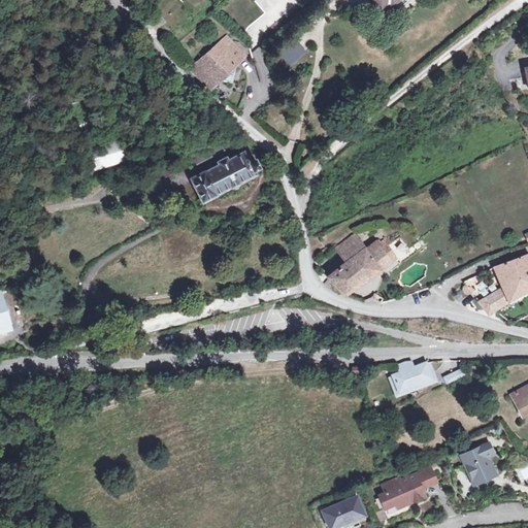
[(237,52),(221,35),(187,68),(204,86),(237,52)]
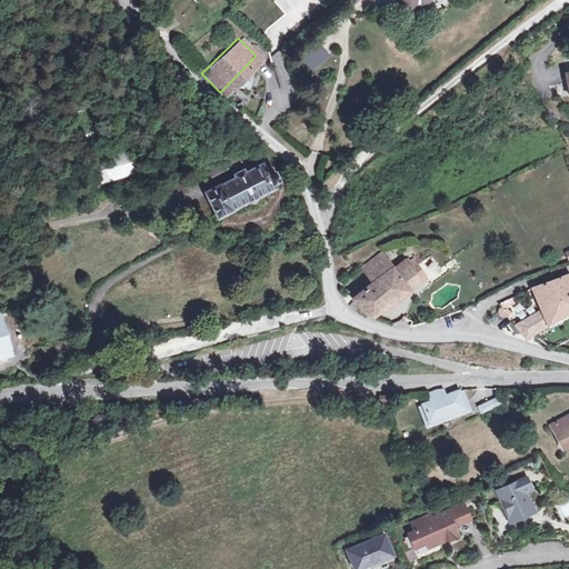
[(300,58),(311,71),(330,55),(319,41),(300,58)]
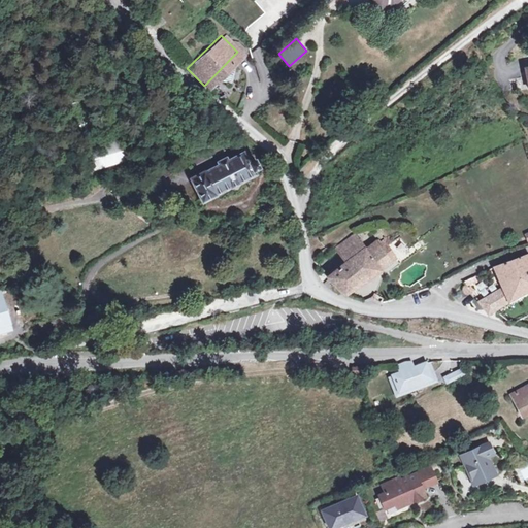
[(120,139),(85,150),(92,172),(127,161),(120,139)]
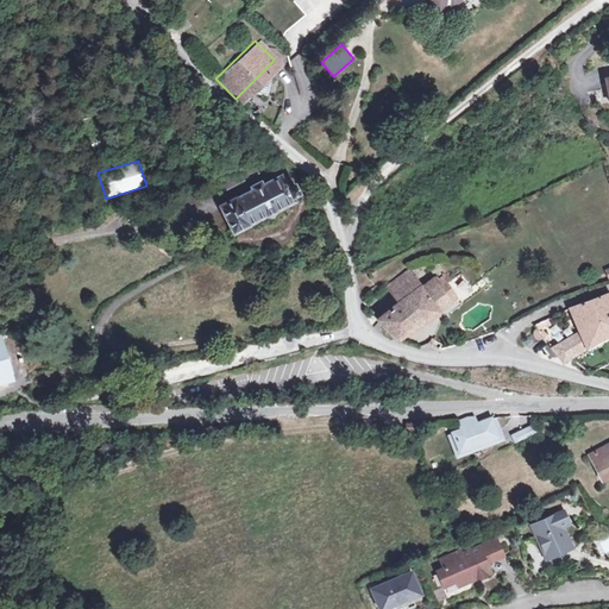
[(217,208),(230,233),(288,201),(287,199),(294,194),(287,184),(276,171),(245,189),(245,192),(217,208)]
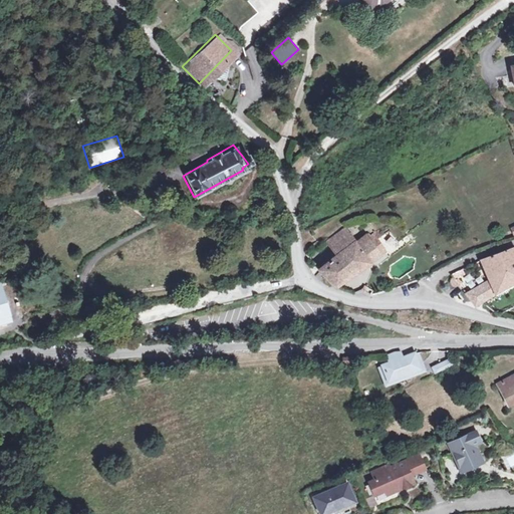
[(413,230),(428,218),(424,212),(408,224),(413,230)]
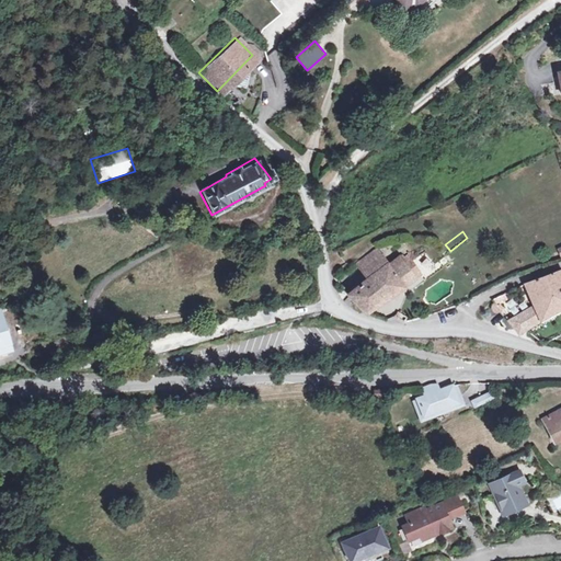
[(367,278),(386,264),(375,249),(356,263),(367,278)]
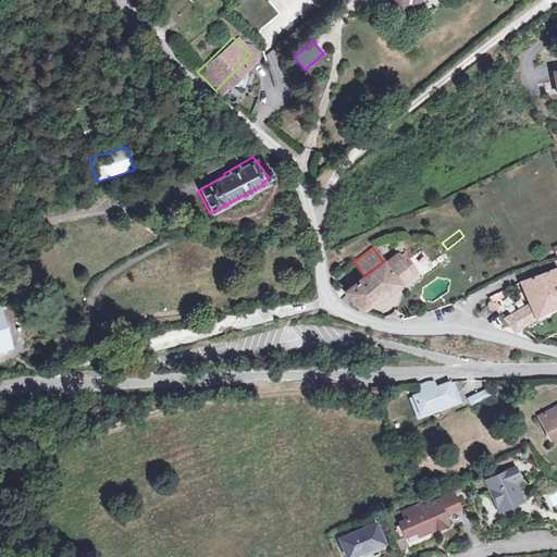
[(390,271),(383,262),(364,276),(344,293),(346,295),(351,300),(361,311),(362,311),(411,276),(410,276),(417,272),(408,259),(390,271)]
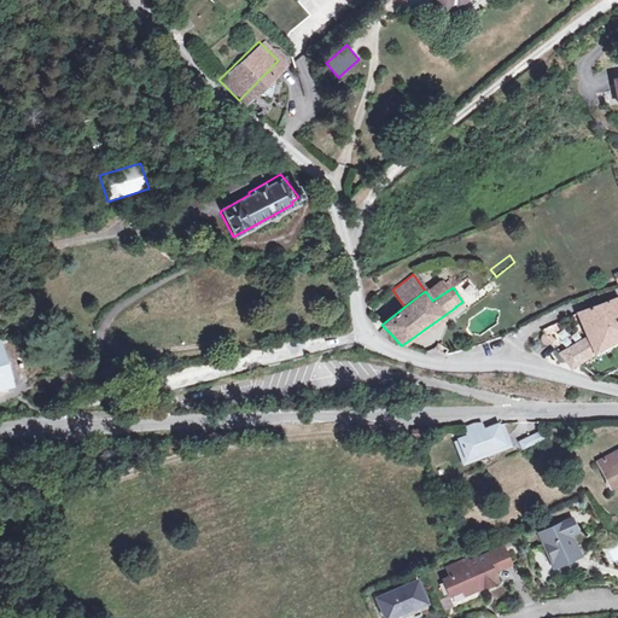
[(617,342),(617,298),(607,302),(578,314),(589,339),(561,355),(572,367),(610,345),(617,342)]
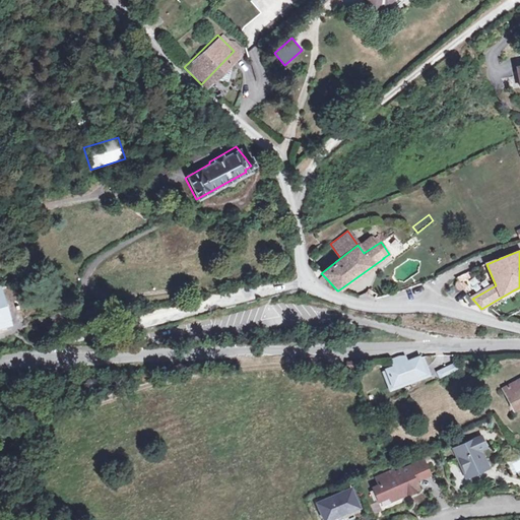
[(328,280),(323,275),(318,279),(324,284),(328,280)]
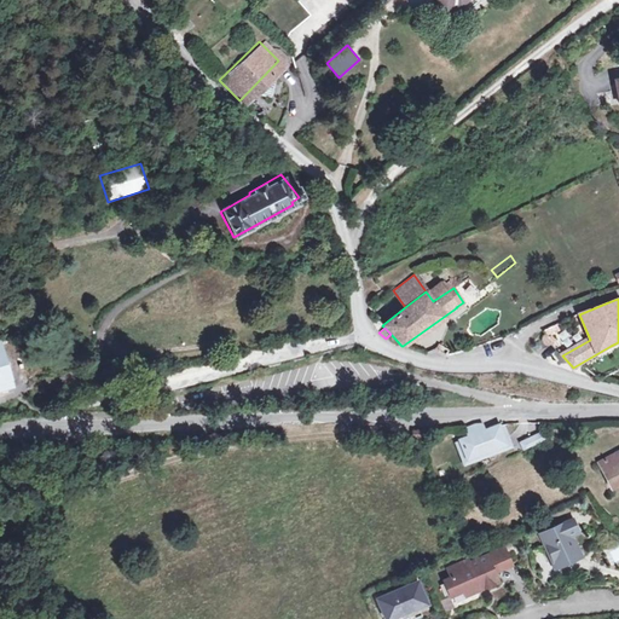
[(547,346),(550,345),(555,342),(549,334),(544,336),(543,342),(544,345),(547,346)]
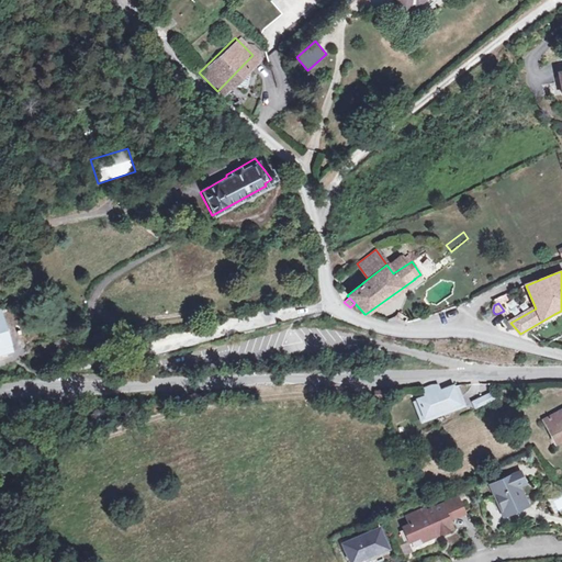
[(0,352),(10,350),(0,322),(0,352)]
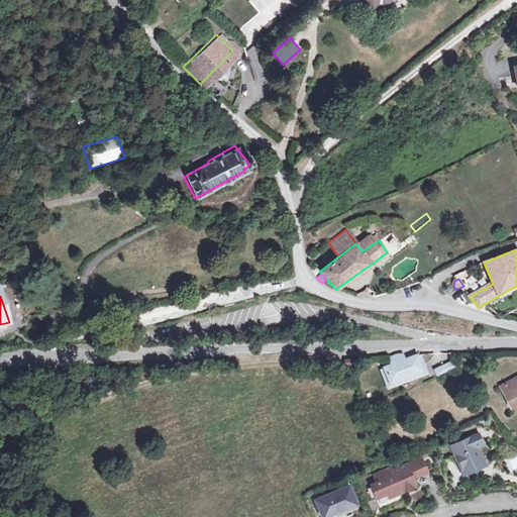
[(389,357),(389,358),(391,366),(404,360),(401,354),(395,354),(389,357)]
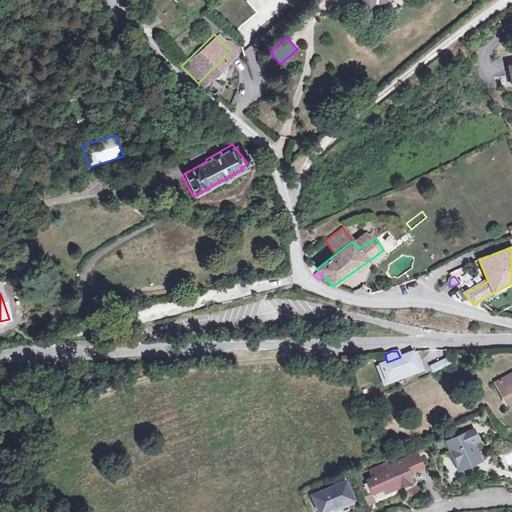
[(400,357),(387,362),(393,377),(417,368),(411,353),(400,357)]
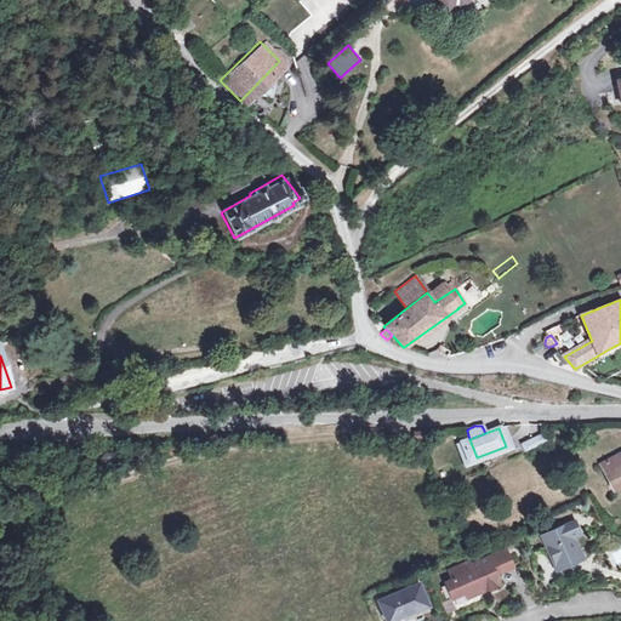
[(412,439),(425,439),(426,431),(414,429),(412,439)]
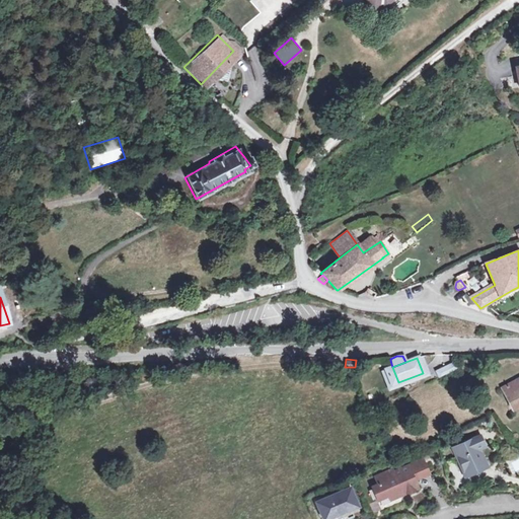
[(392,367),(390,360),(384,362),(386,369),(392,367)]
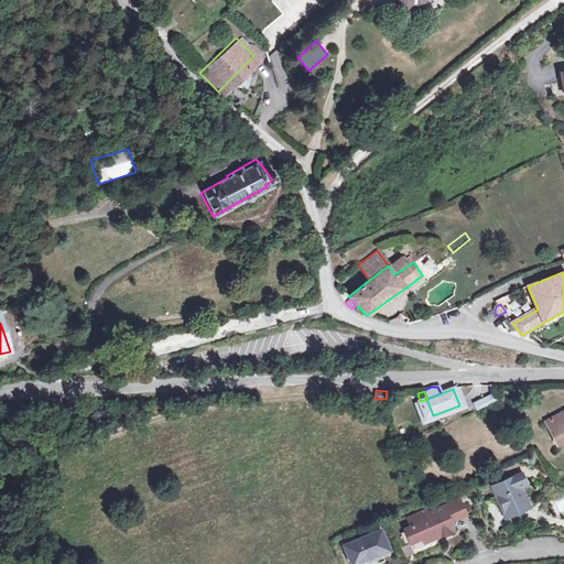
[(474,405),(476,411),(497,401),(494,393),(478,400),(479,403),(474,405)]
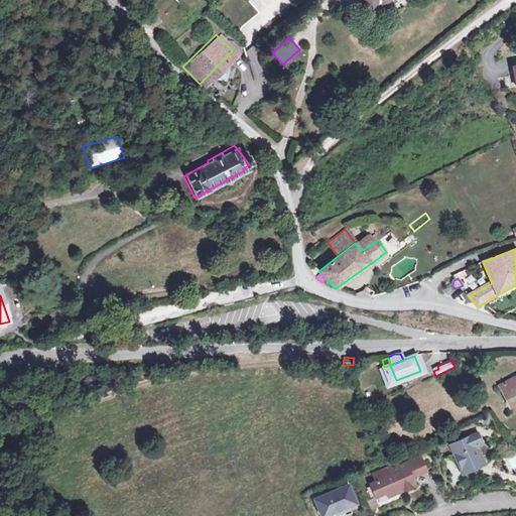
[(358,382),(382,373),(378,364),(355,373),(358,382)]
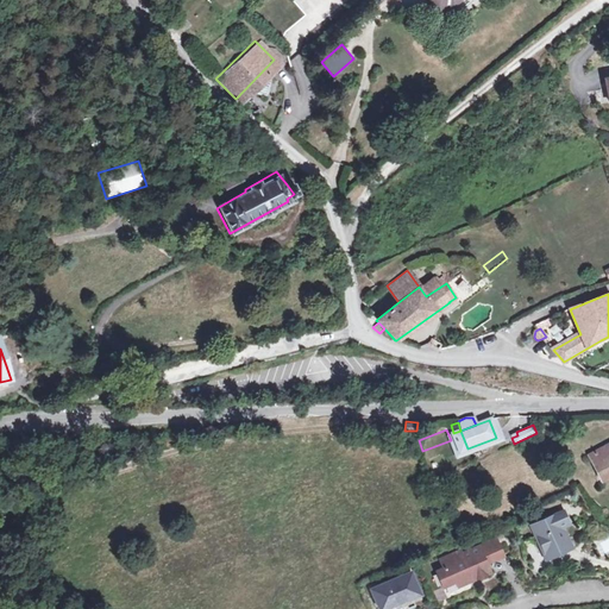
[(460,431),(453,433),(460,451),(468,449),(460,431)]
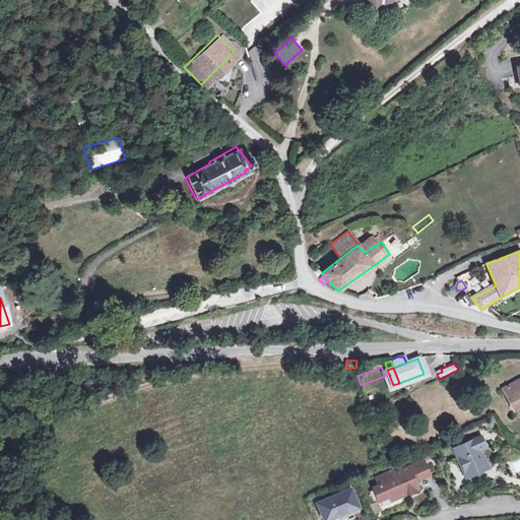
[(519,379),(502,389),(513,410),(519,406),(519,379)]
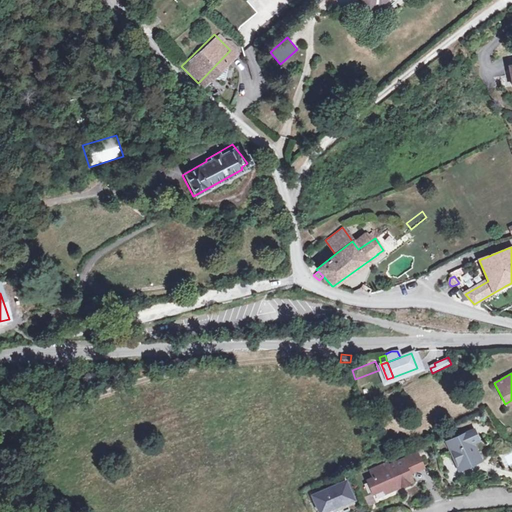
[(479,439),(474,429),(452,439),(456,448),(452,450),(458,465),(477,456),(471,443),(479,439)]
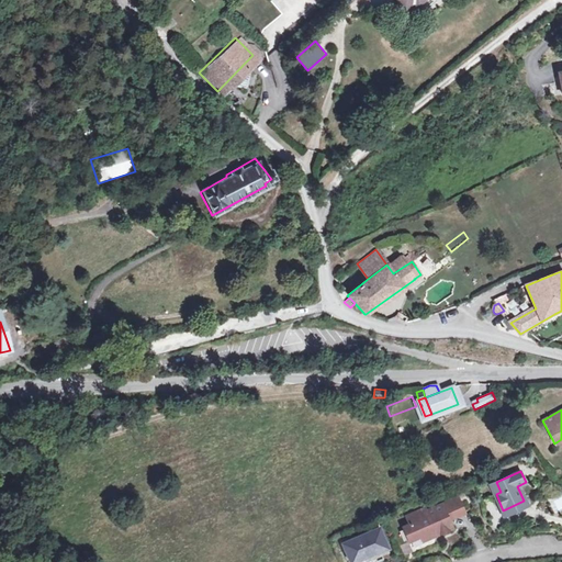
[(528,481),(526,482),(517,486),(524,501),(503,510),(496,494),(501,492),(496,482),(491,484),(489,485),(503,518),(529,506),(520,487),(529,484),(528,481)]
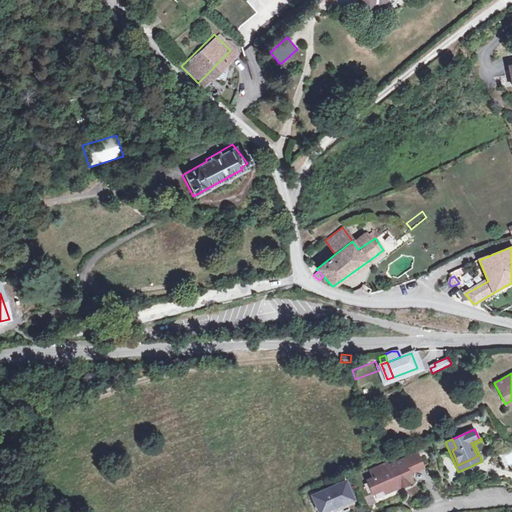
[(511,442),(499,447),(506,465),(511,463),(511,442)]
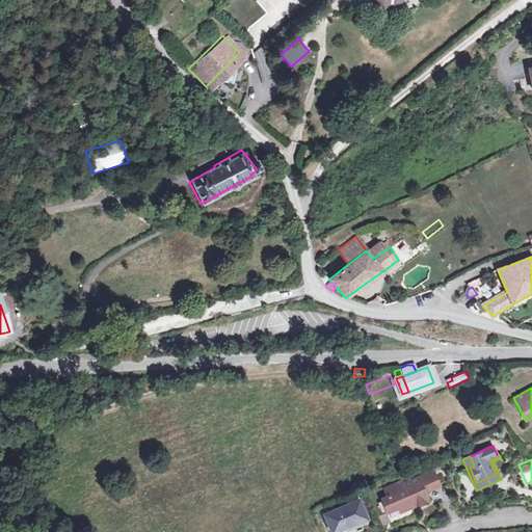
[(386,513),(397,508),(400,507),(402,511),(426,501),(422,493),(437,486),(431,473),(417,479),(401,485),(400,482),(383,489),(387,498),(380,500),(386,513)]
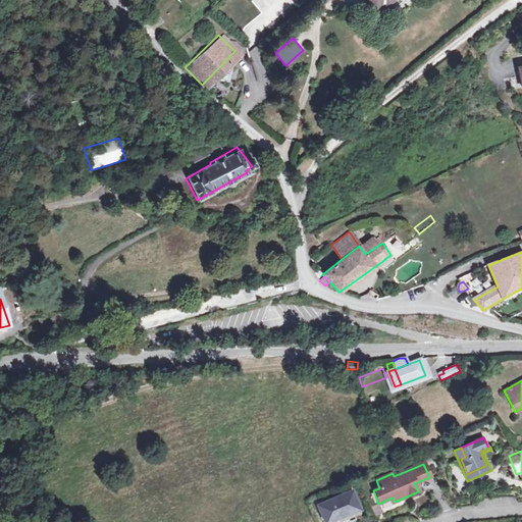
[(352,487),(315,503),(321,521),(326,521),(359,509),(352,487)]
